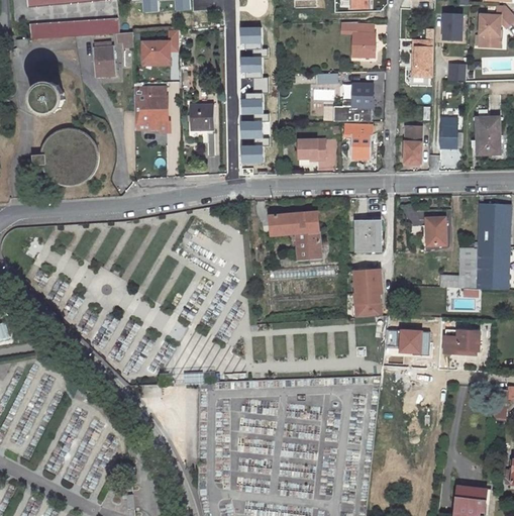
[(224,0),(225,7),(236,7),(236,9),(253,9),(253,0),(224,0)]
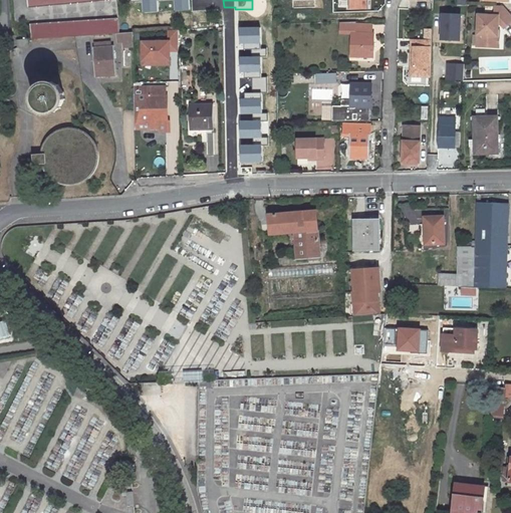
[(346,0),(346,8),(366,9),(365,0),(346,0)]
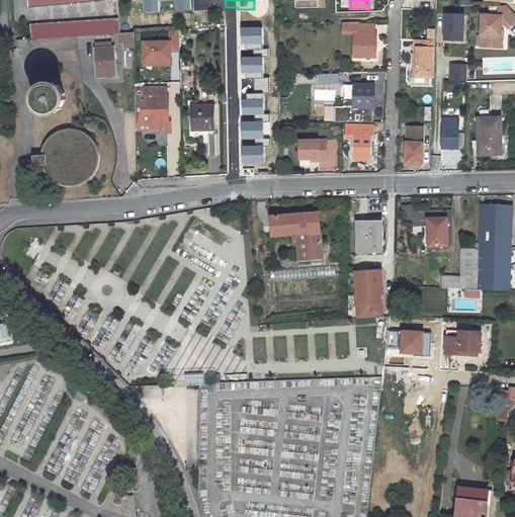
[(460,0),(461,13),(443,13),(443,40),(465,41),(465,0),(460,0)]
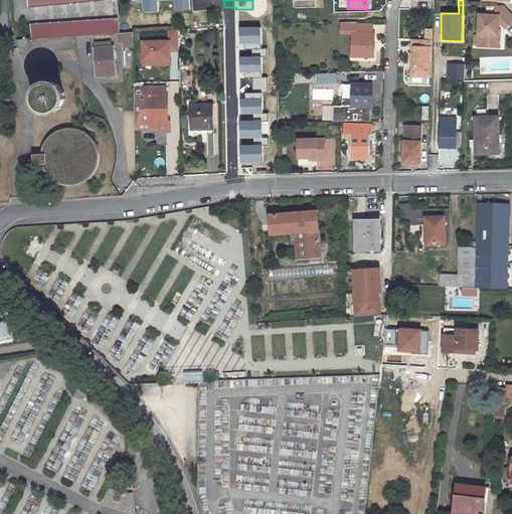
[(511,15),(502,5),(494,5),(494,15),(477,14),(476,34),(481,34),(481,45),(497,46),(498,34),(496,34),(497,23),(500,22),(504,27),(511,19),(511,15)]
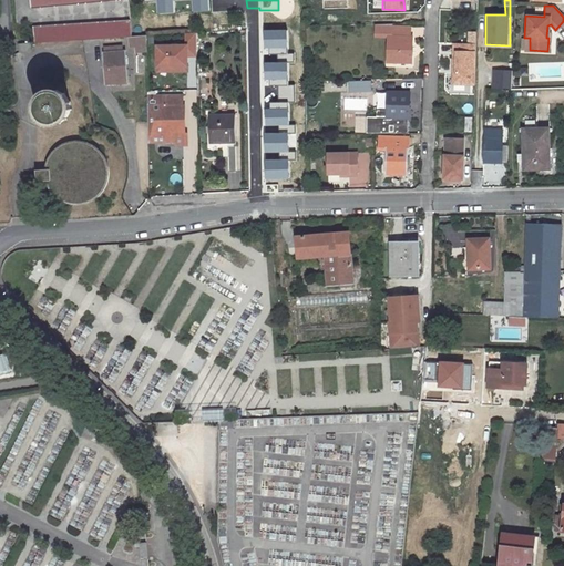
[(126,19),(32,27),(33,43),(129,35),(126,19)]
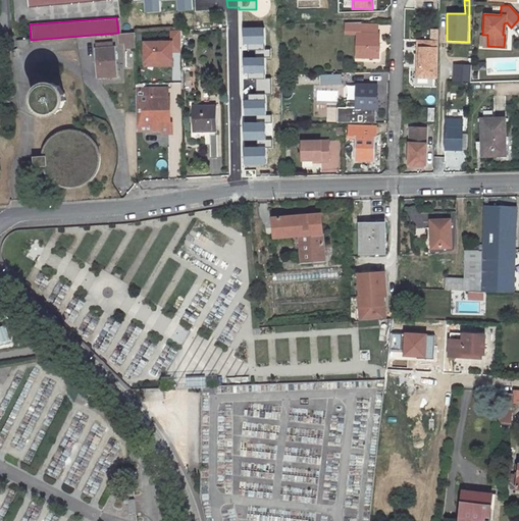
[(345,32),(357,33),(356,57),(375,58),(376,34),(375,34),(375,24),(359,24),(359,22),(346,22),(345,32)]
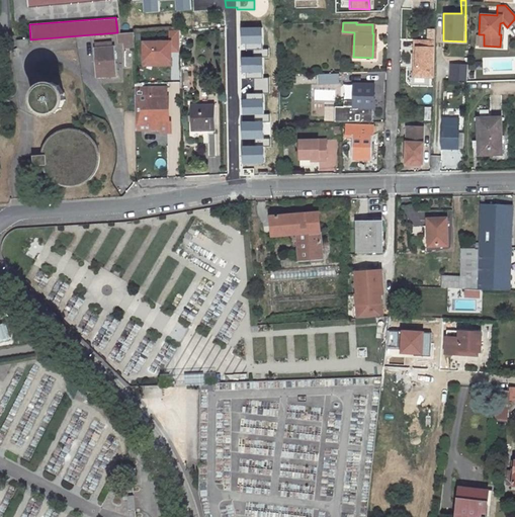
[(167,29),(167,40),(141,40),(141,66),(173,66),(173,52),(178,52),(178,29),(167,29)]
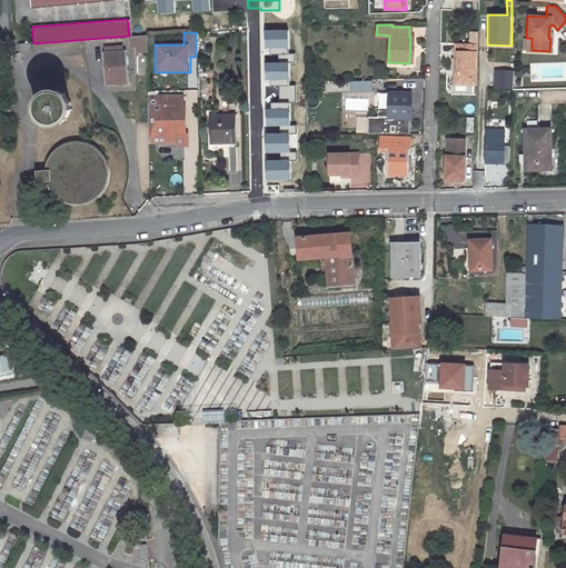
[(146,35),(129,36),(129,46),(146,45),(146,35)]
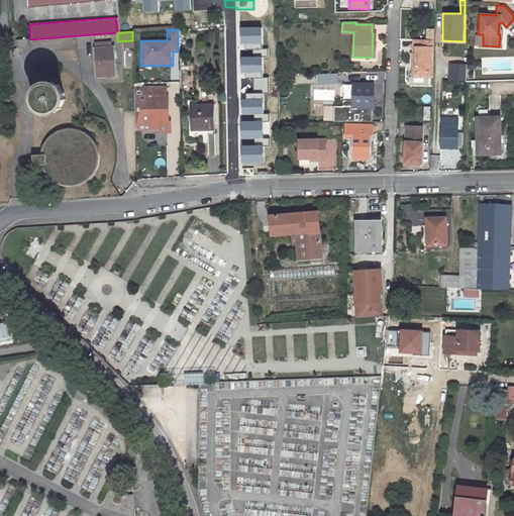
[(432,39),(413,38),(412,55),(415,55),(414,66),(412,66),(412,76),(431,77),(432,39)]
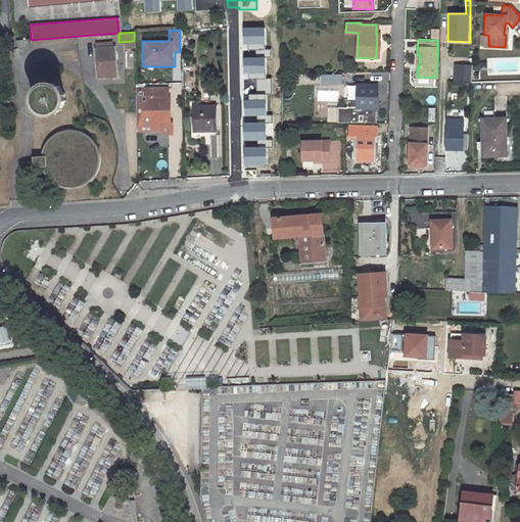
[(28,40),(15,41),(16,48),(29,47),(28,40)]
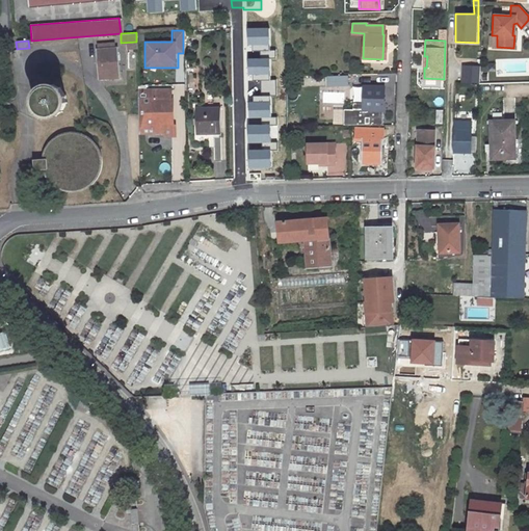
[(115,48),(97,50),(100,78),(117,76),(115,48)]
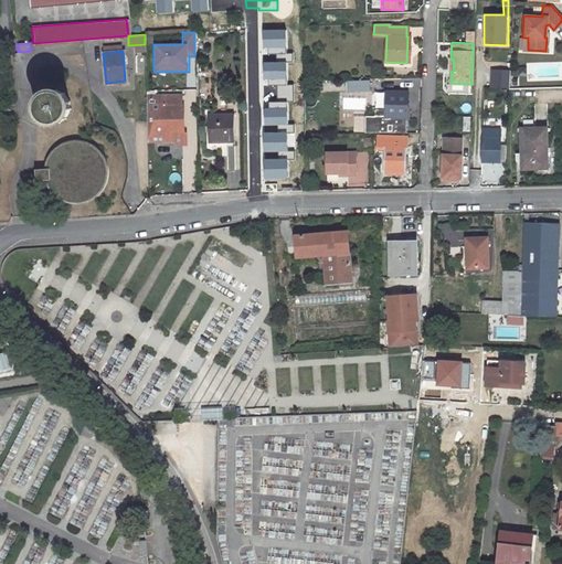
[(127,72),(142,72),(142,54),(128,54),(127,72)]
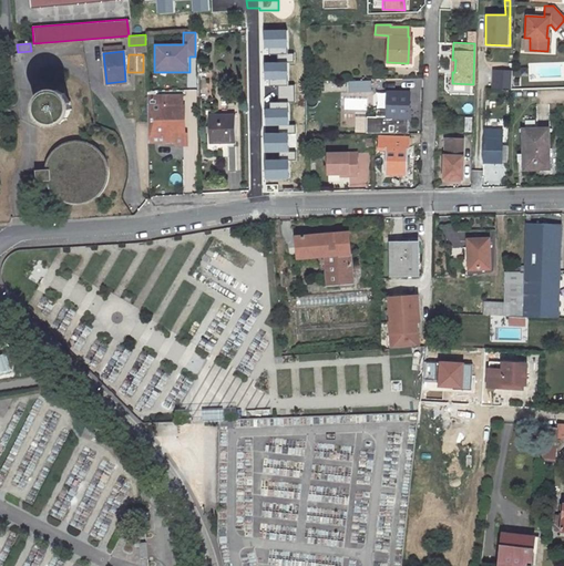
[(294,158),(293,75),(293,74),(289,70),(287,67),(283,63),(278,62),(272,63),(268,64),(264,68),(262,71),(260,73),(260,74),(262,160),(294,158)]
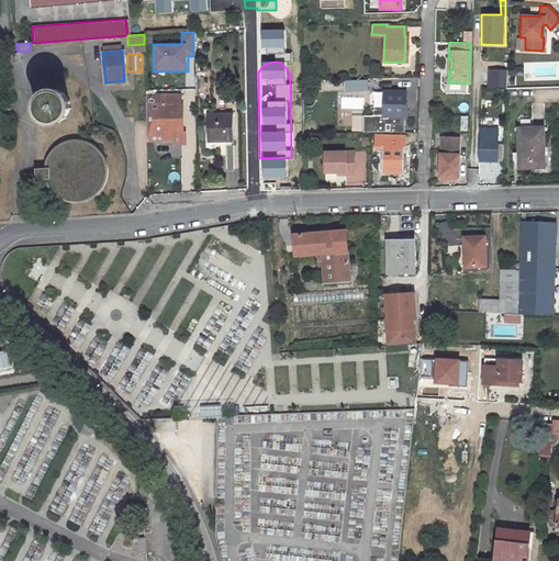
[(504,77),(504,68),(487,67),(485,87),(506,88),(506,77),(504,77)]
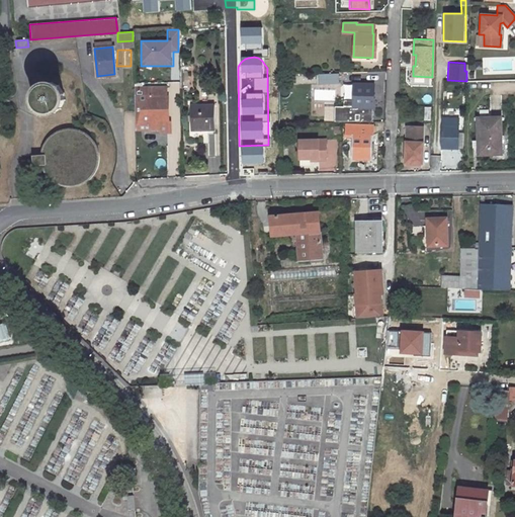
[(337,74),(318,74),(318,84),(338,84),(337,74)]
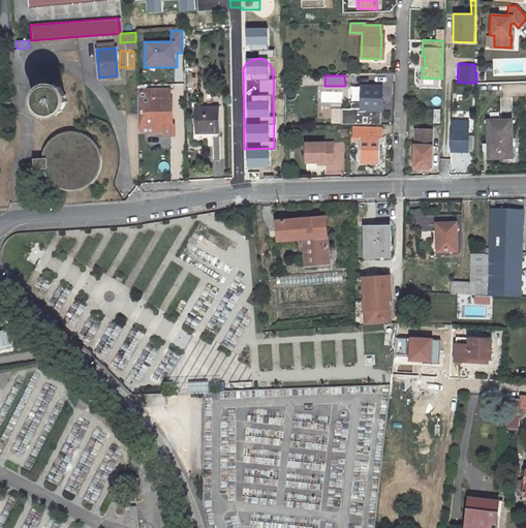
[(52,85),(47,84),(43,84),(38,86),(33,91),(32,93),(31,96),(30,99),(31,102),(32,107),(33,110),(37,114),(39,115),(44,117),(50,117),(52,116),(54,116),(59,113),(61,111),(62,109),(63,103),(64,98),(62,93),(61,91),(57,87),(55,85),(52,85)]
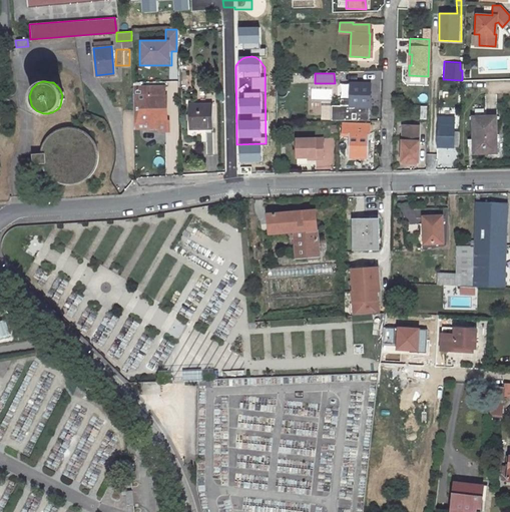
[(125,98),(123,81),(115,82),(116,98),(125,98)]
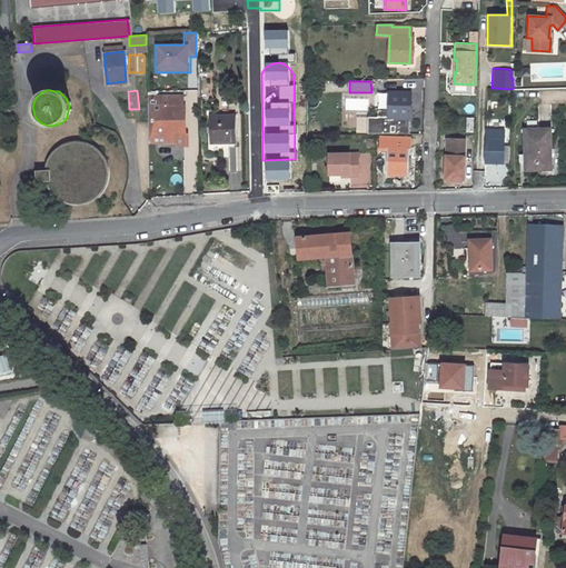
[(387,91),(387,117),(408,118),(409,91),(387,91)]
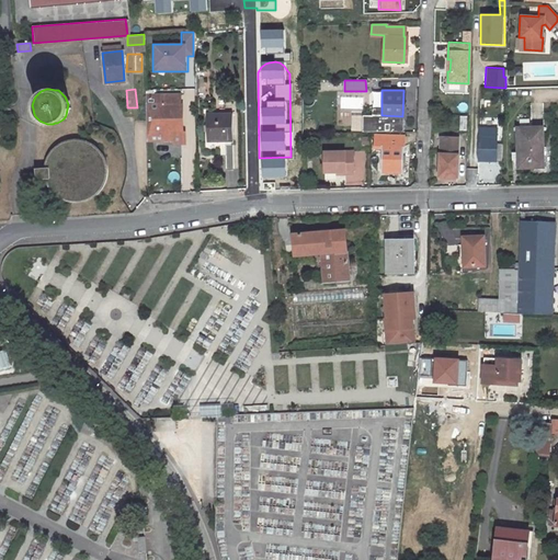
[(161,139),(161,140),(172,139),(172,133),(182,133),(181,104),(180,104),(180,94),(160,94),(160,98),(161,139)]
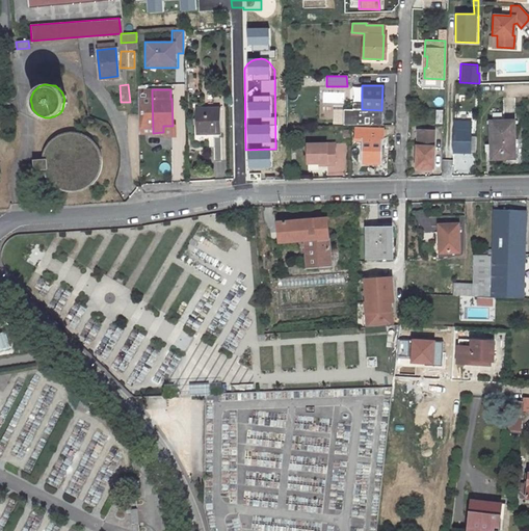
[(152,93),(138,94),(138,132),(153,132),(152,93)]
